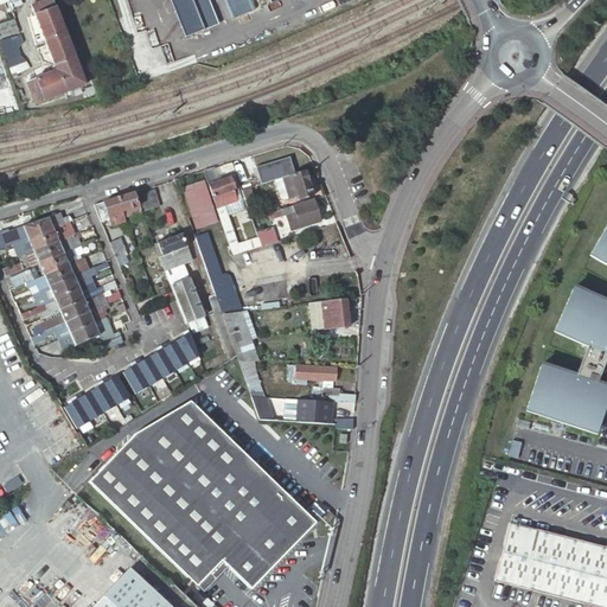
[(11,11),(14,8),(13,6),(16,5),(13,0),(8,0),(6,1),(11,11)]
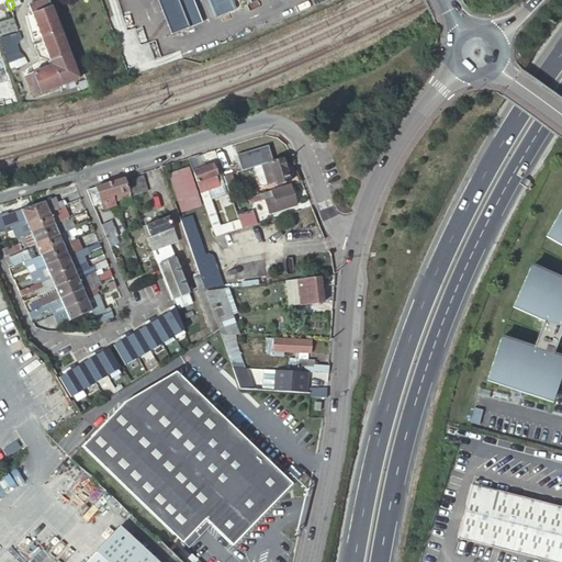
[(79,80),(46,0),(27,8),(52,67),(24,78),(32,99),(79,80)]
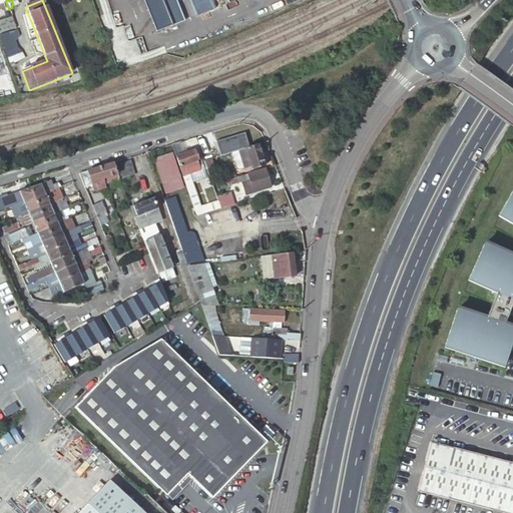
[(177,0),(145,0),(157,30),(185,19),(177,0)]
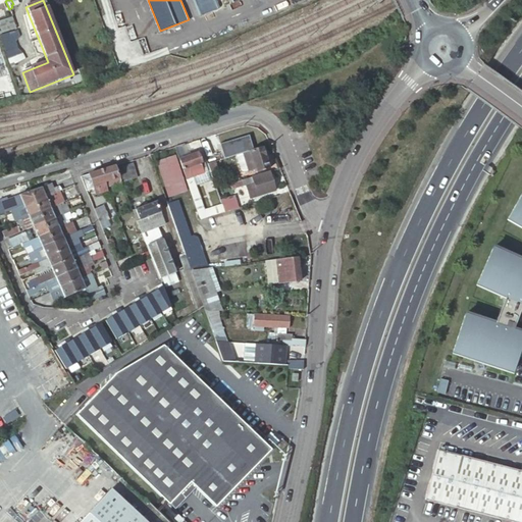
[(215,0),(196,0),(201,14),(218,7),(215,0)]
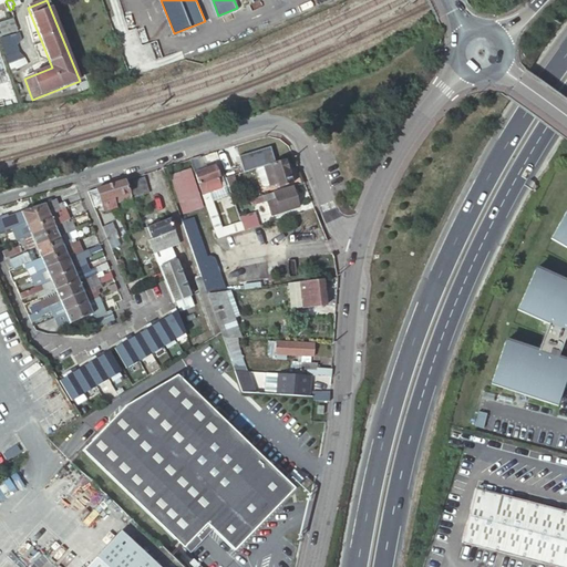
[(0,40),(12,71),(30,64),(12,21),(0,26),(0,40)]
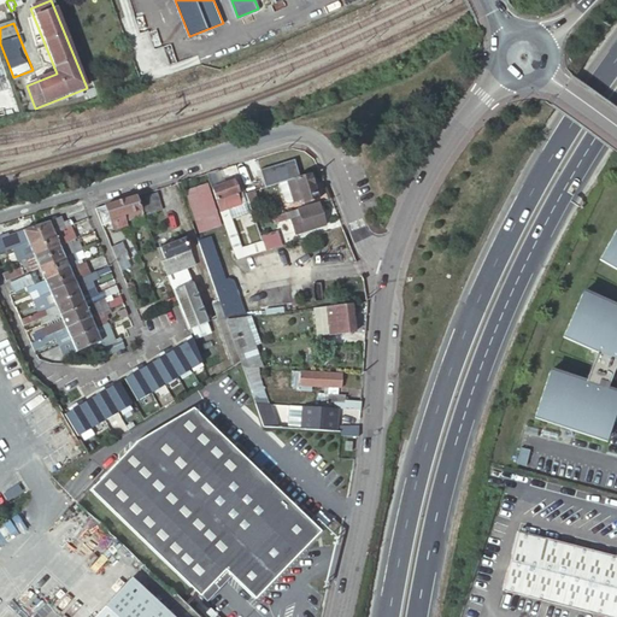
[(286,182),(299,178),(294,165),(287,168),(286,164),(272,168),(277,184),(286,182)]
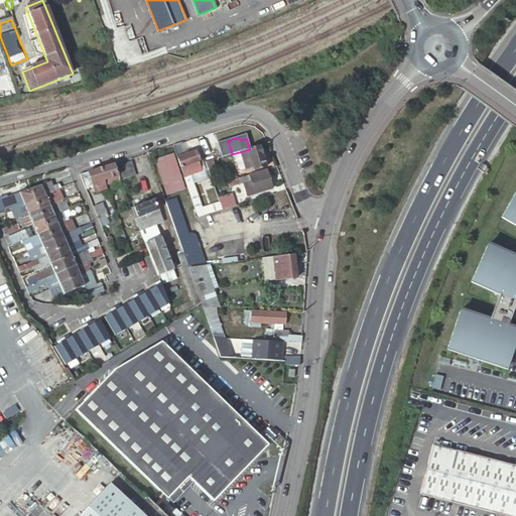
[(217,144),(221,158),(232,154),(228,140),(217,144)]
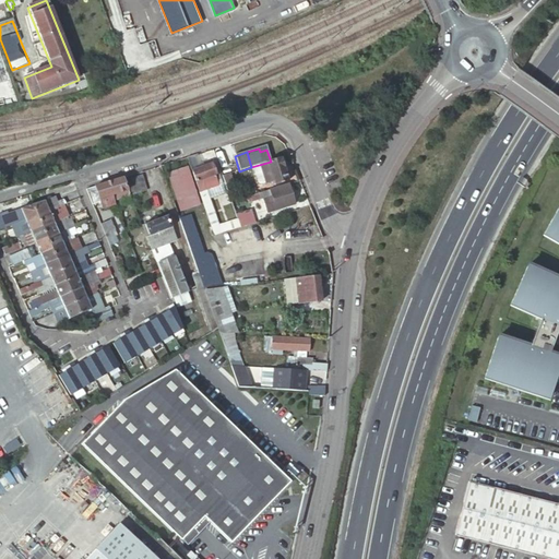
[(213,235),(221,233),(205,191),(222,186),(217,175),(215,176),(211,164),(198,168),(193,156),(186,159),(213,235)]
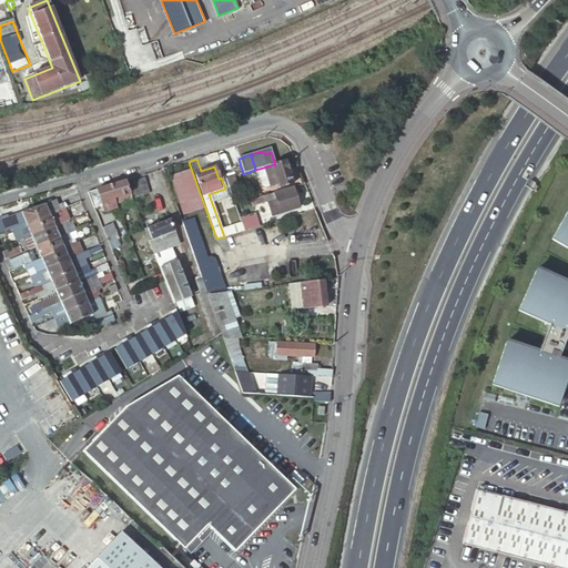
[(292,184),(284,161),(275,164),(263,168),(270,189),(279,185),(280,189),(292,184)]
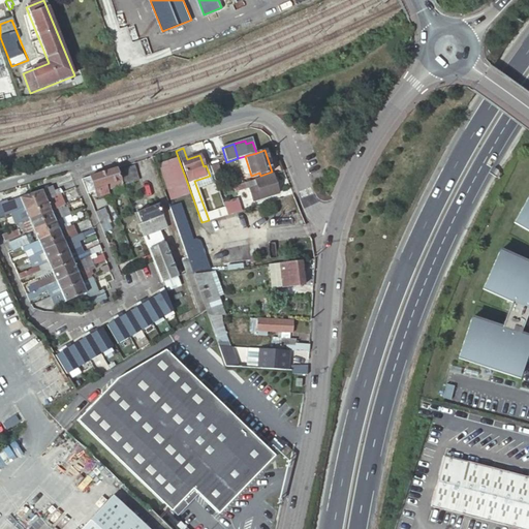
[(244,178),(251,176),(245,156),(238,158),(244,178)]
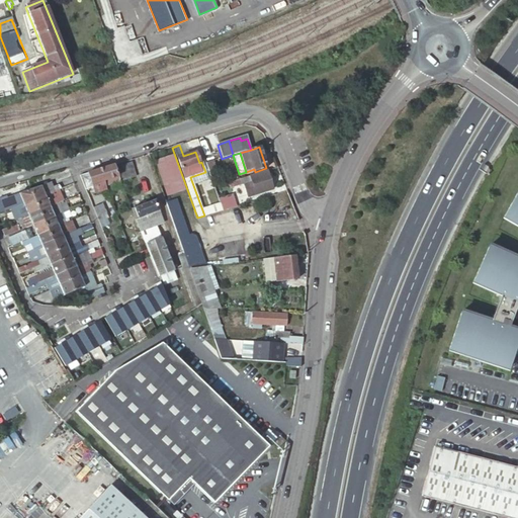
[(131,161),(114,167),(119,179),(135,173),(131,161)]
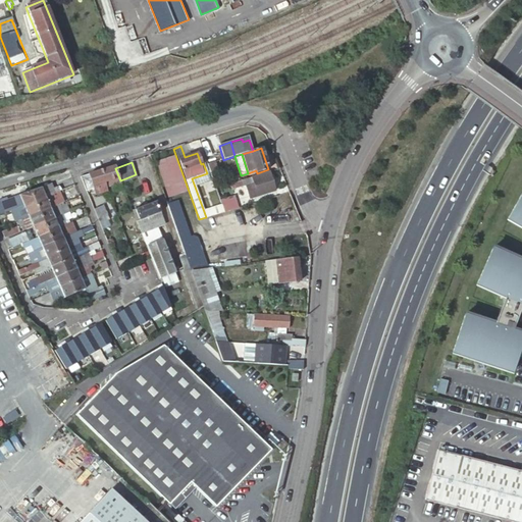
[(214,162),(207,165),(210,175),(218,172),(214,162)]
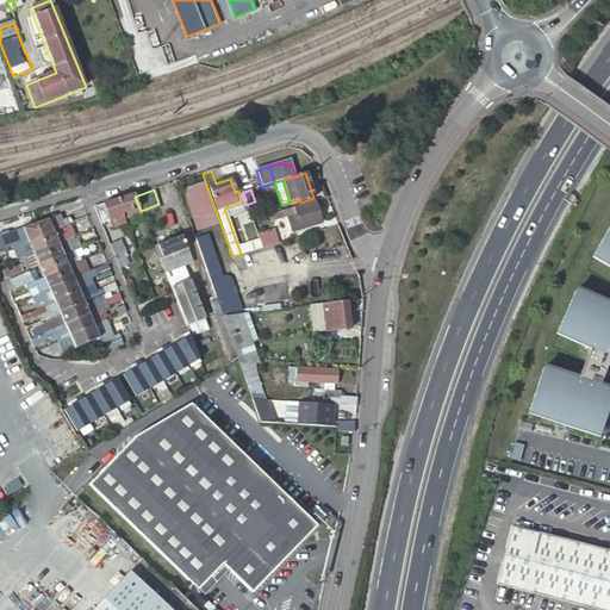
[(134,194),(93,206),(100,223),(109,221),(111,228),(125,224),(124,219),(142,213),(141,211),(135,197),(134,194)]
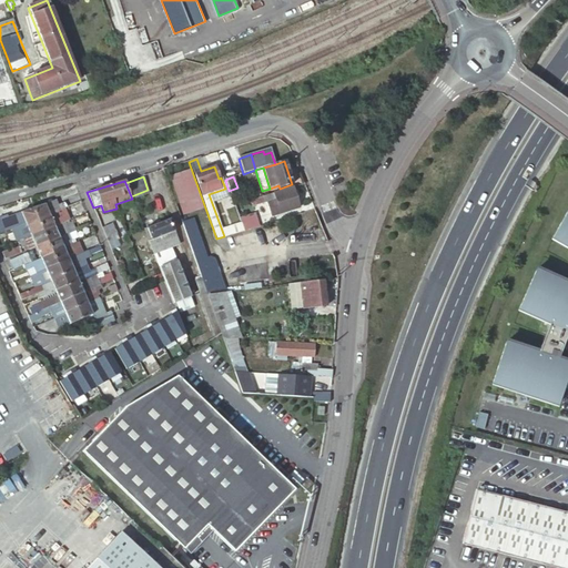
[(300,209),(293,188),(274,193),(276,200),(272,201),(274,211),(273,212),(274,215),(281,213),(282,214),(300,209)]
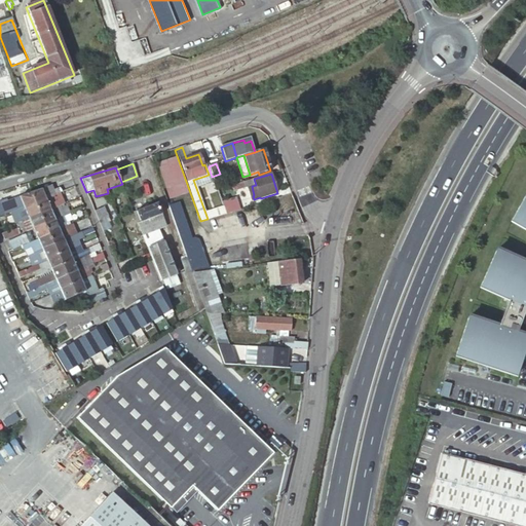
[(62,192),(74,187),(71,179),(59,185),(60,187),(62,192)]
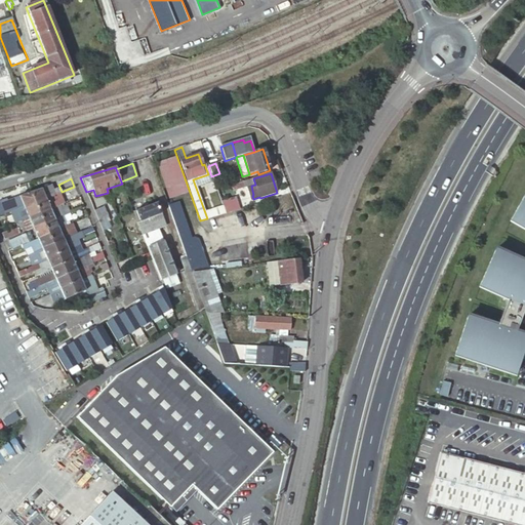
[(246,180),(232,185),(234,191),(245,188),(244,185),(247,184),(246,180)]
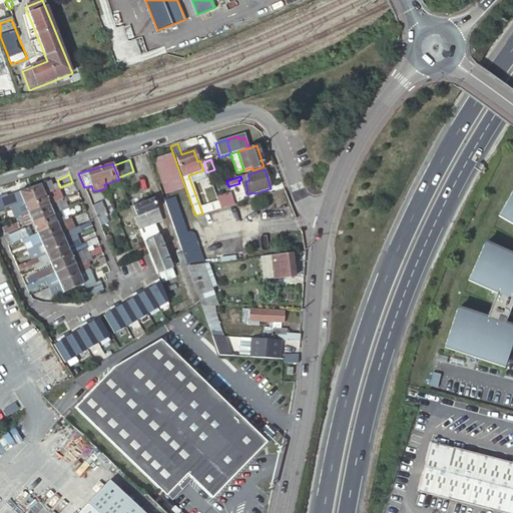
[(44,194),(58,188),(60,187),(58,182),(52,185),(50,180),(40,184),(44,194)]
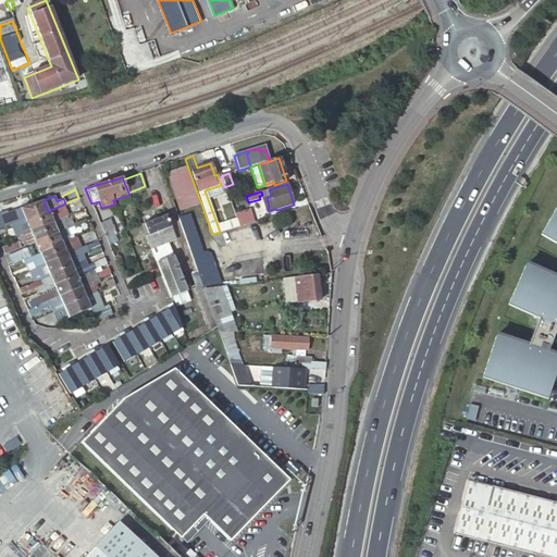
[(37,217),(48,211),(44,200),(32,206),(37,217)]
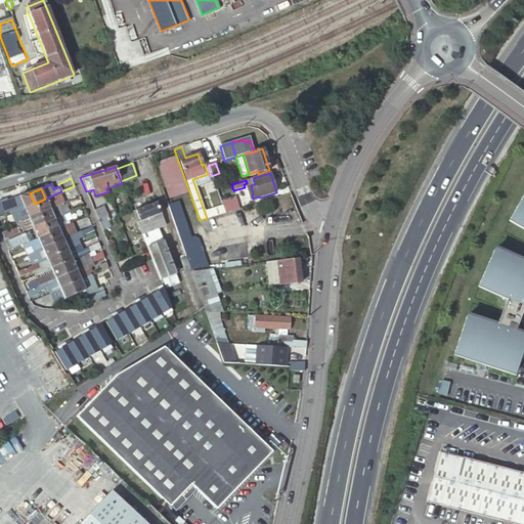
[(523,190),(508,221),(523,229),(523,258),(523,261),(493,249),(477,287),(505,299),(496,325),(466,315),(452,355),(475,362),(489,367),(512,375),(523,336),(523,334),(513,331),(522,307),(523,307),(523,190)]
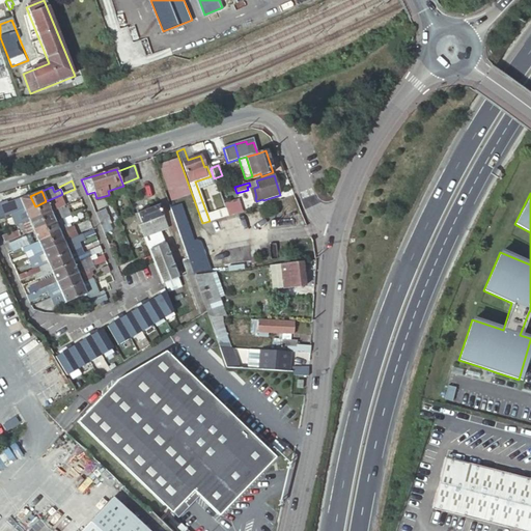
[(51,212),(57,210),(61,207),(65,206),(60,195),(46,201),(51,212)]
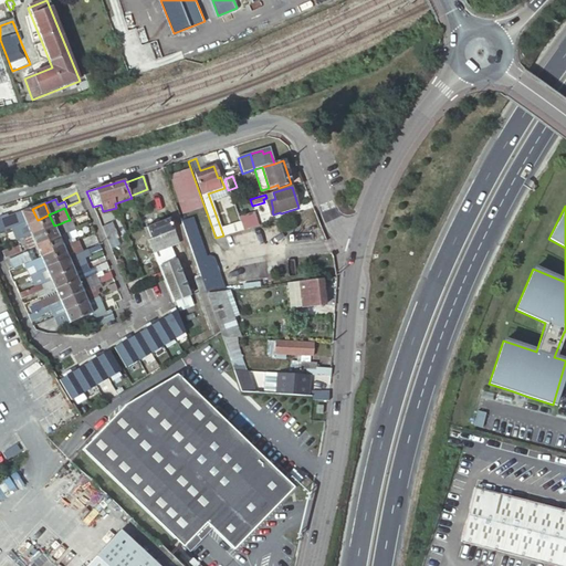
[(18,228),(27,224),(38,220),(32,209),(13,217),(18,228)]
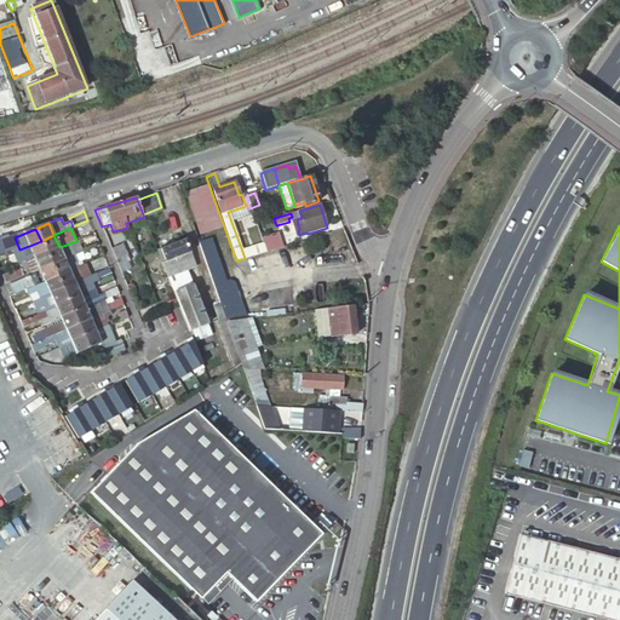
[(262,231),(264,248),(280,247),(279,229),(262,231)]
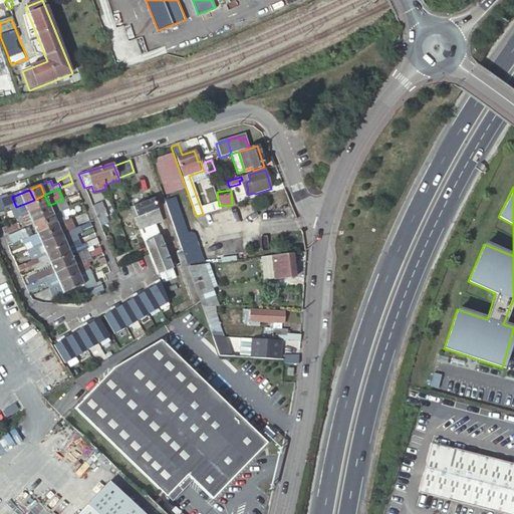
[(34,200),(38,210),(49,205),(44,195),(34,200)]
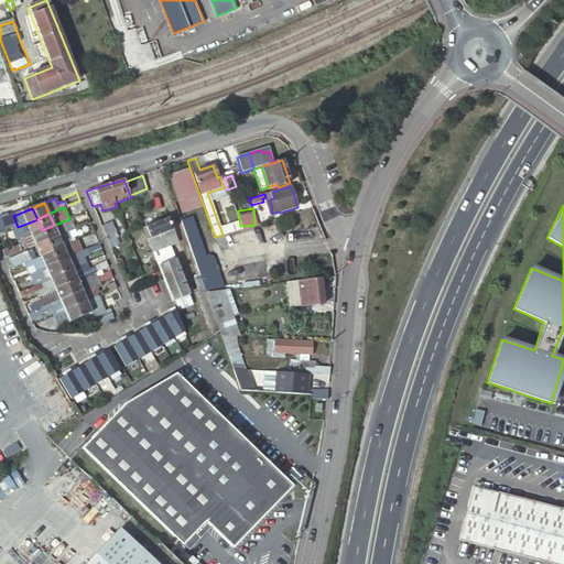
[(0,217),(0,231),(12,228),(18,227),(13,216),(8,218),(7,215),(0,217)]
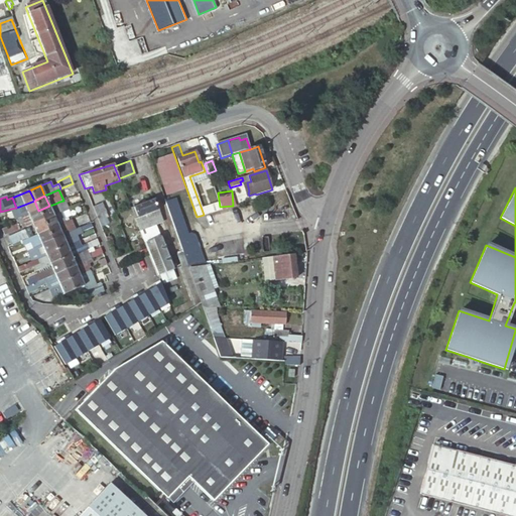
[(165,203),(180,247),(190,243),(187,234),(174,199),(165,203)]
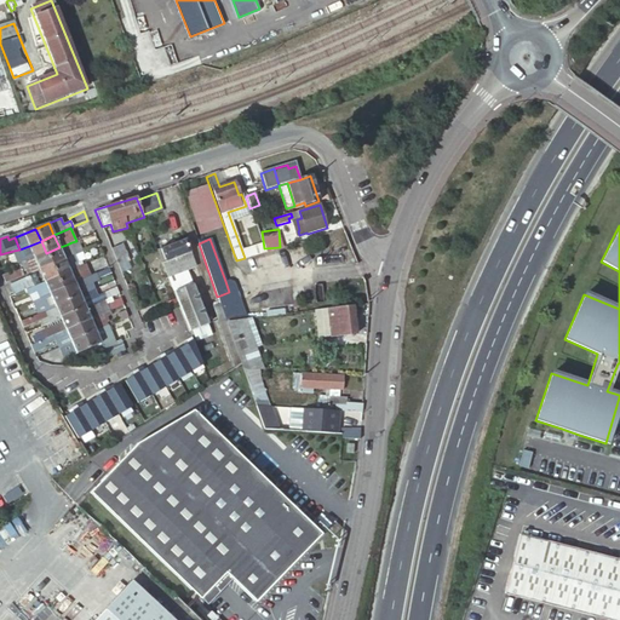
[(165,263),(162,264),(167,277),(196,267),(185,240),(160,250),(165,263)]
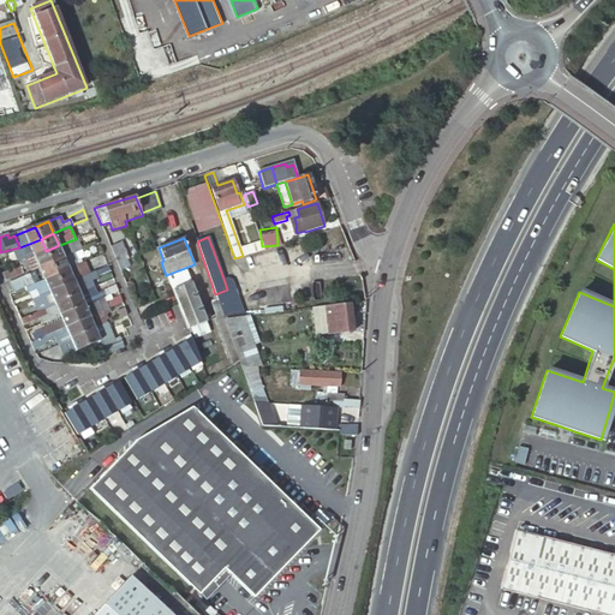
[(29,244),(34,255),(46,251),(41,239),(29,244)]
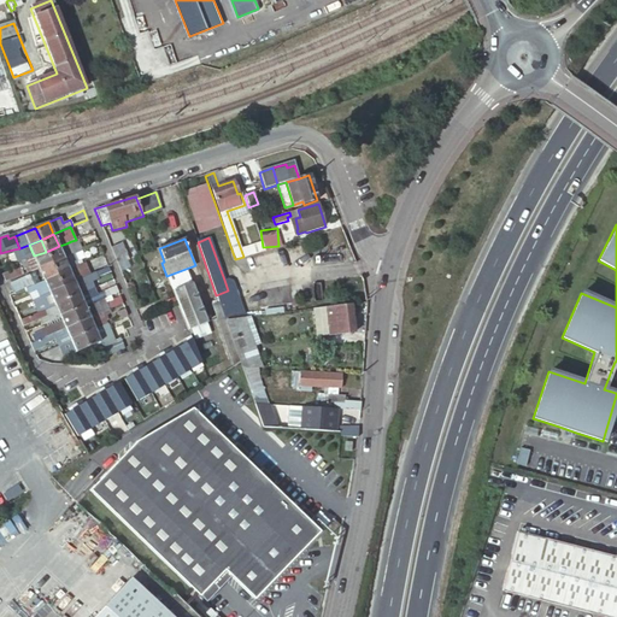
[(64,258),(71,256),(66,244),(59,246),(64,258)]
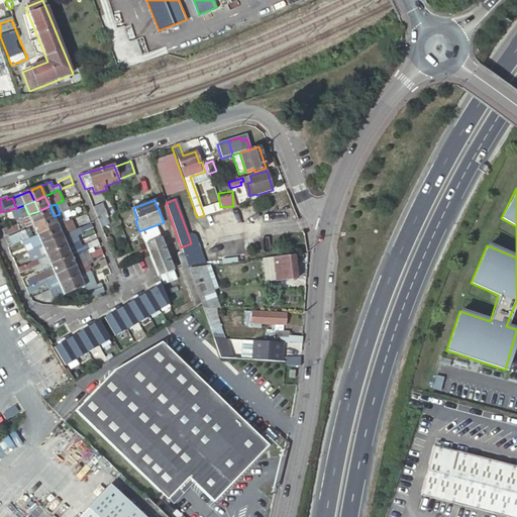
[(102,204),(93,208),(99,222),(108,218),(102,204)]
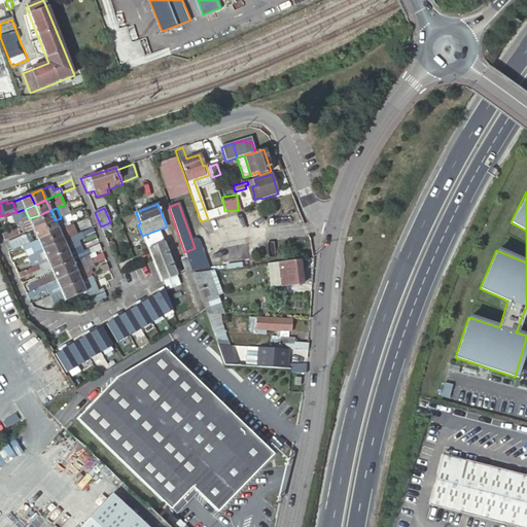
[(132,208),(119,213),(126,229),(138,223),(132,208)]
